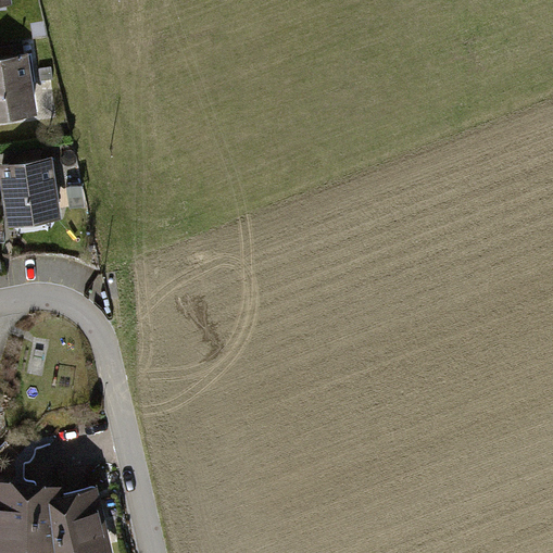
[(29,54),(0,59),(0,123),(38,117),(29,54)]
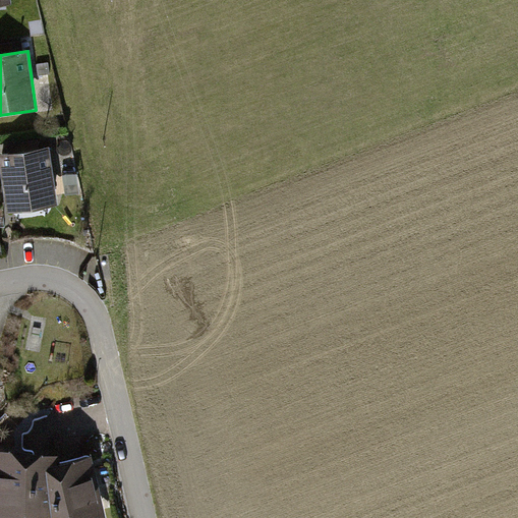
[(50,149),(0,155),(0,181),(4,214),(57,208),(50,149)]
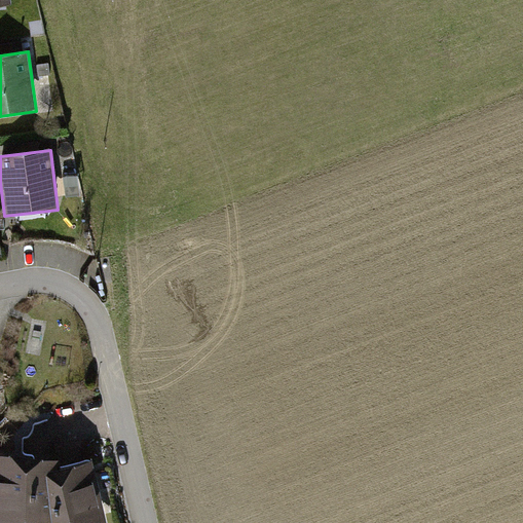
[(76,178),(62,179),(64,199),(78,198),(76,178)]
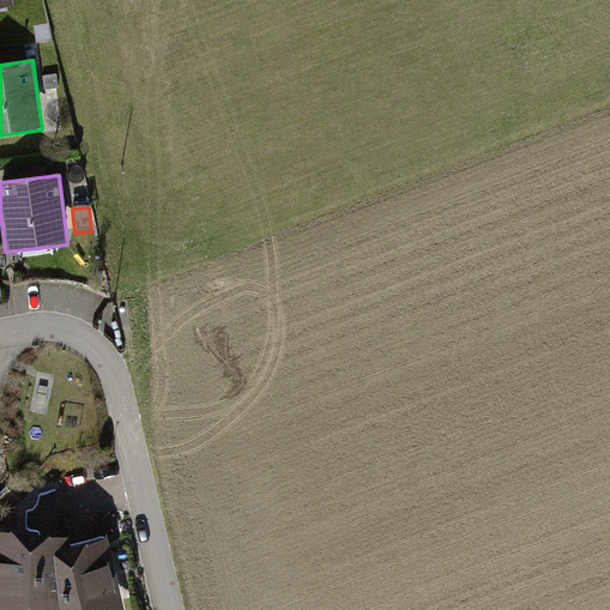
[(59,609),(50,550),(70,547),(70,536),(0,533),(0,609),(59,609)]
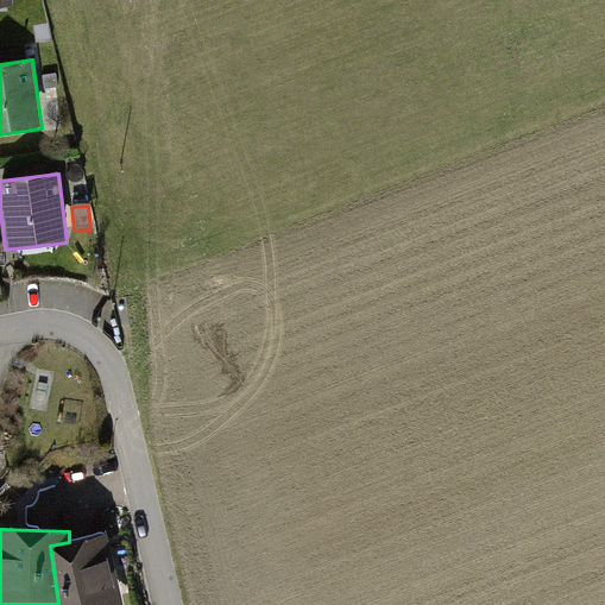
[(120,604),(105,534),(69,542),(50,546),(58,604),(120,604)]
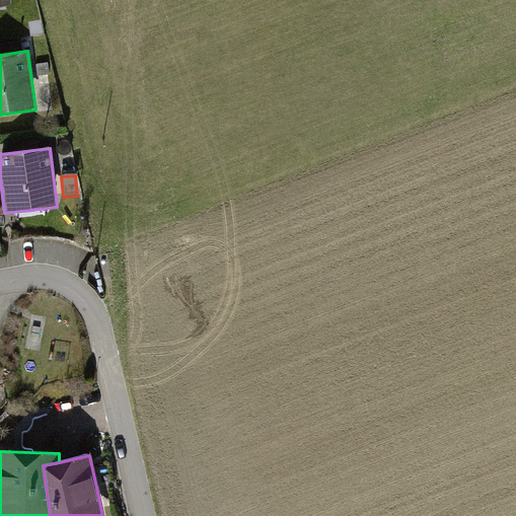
All buildings are outlined.
